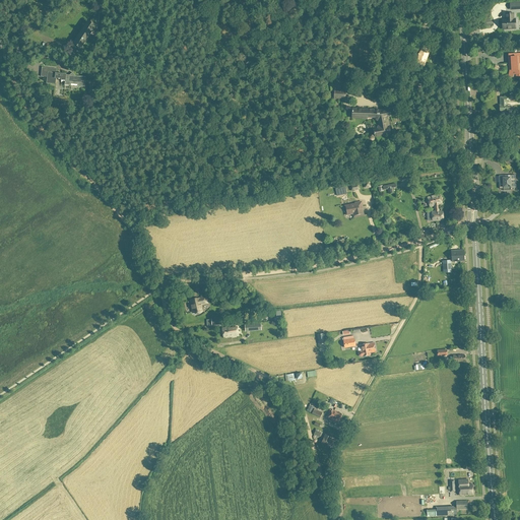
[(519,1),(510,2),(510,9),(519,8),(519,1)]
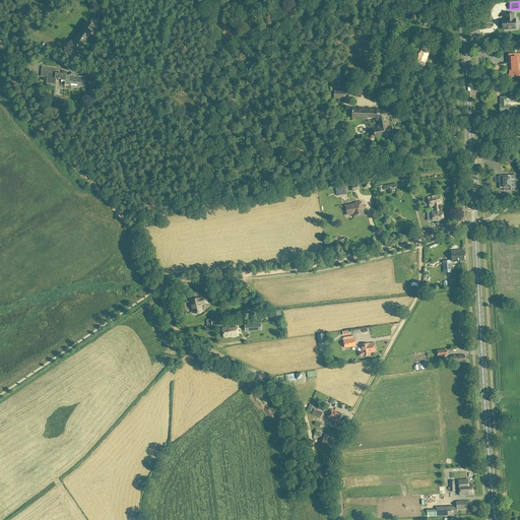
[(502,20),(503,29),(516,28),(515,19),(514,19),(513,13),(506,13),(506,17),(507,17),(507,19),(502,20)]
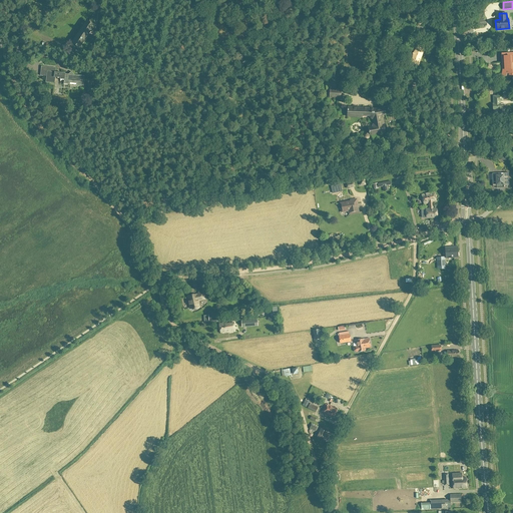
[(93,27),(87,23),(81,33),(79,36),(84,39),(86,36),(86,37),(93,27)]
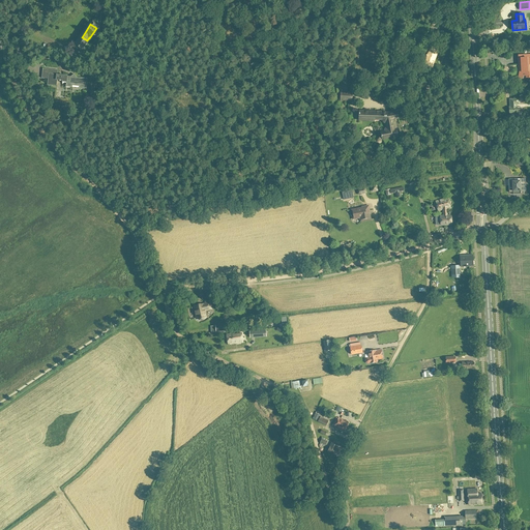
[(529,64),(529,55),(519,56),(520,72),(519,78),(523,78),(523,76),(529,75),(528,64),(529,64)]
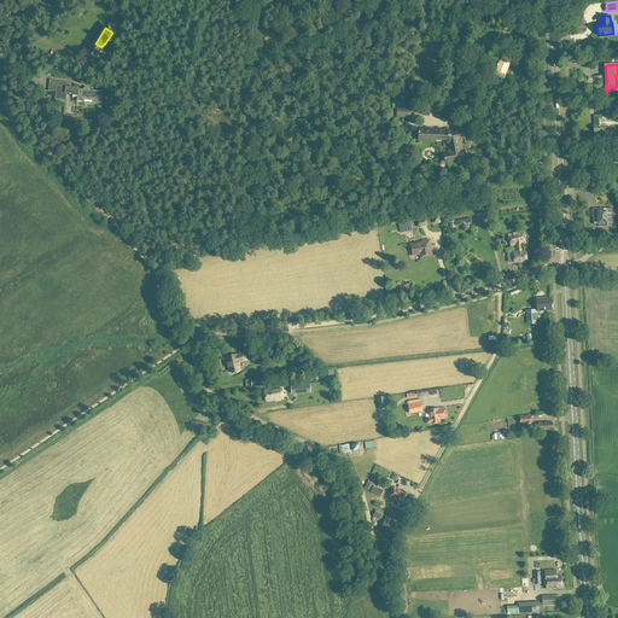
[(74,93),(73,95),(73,98),(74,98),(73,100),(77,100),(77,101),(85,101),(85,99),(93,100),(93,103),(101,104),(103,92),(89,91),(87,86),(83,89),(79,89),(80,88),(66,87),(68,82),(51,80),(48,91),(56,92),(56,99),(66,100),(68,93),(74,93)]
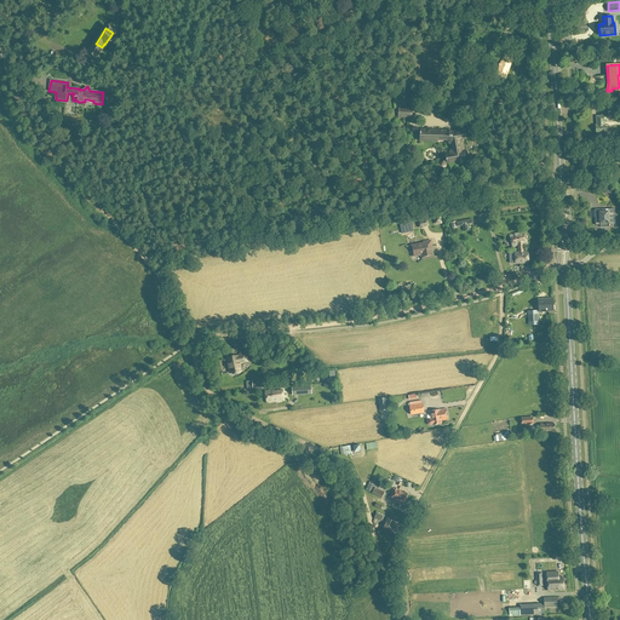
[(399,108),(399,112),(396,112),(396,118),(399,118),(412,119),(413,109),(399,108)]
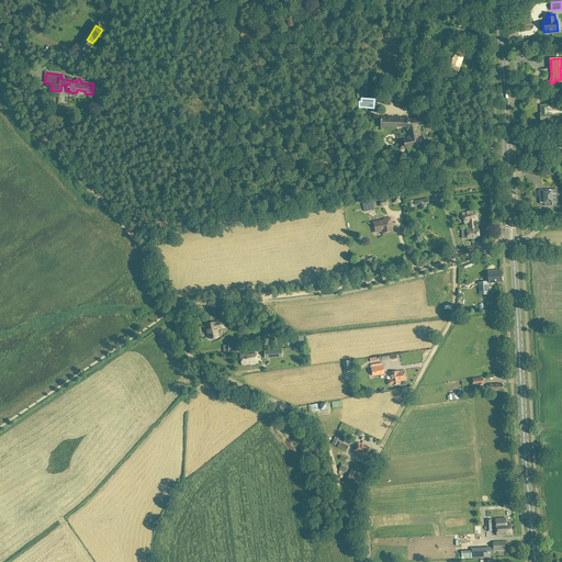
[(549,113),(549,110),(551,110),(550,105),(541,105),(541,114),(540,114),(540,120),(541,120),(541,124),(553,124),(553,113),(549,114),(549,113)]
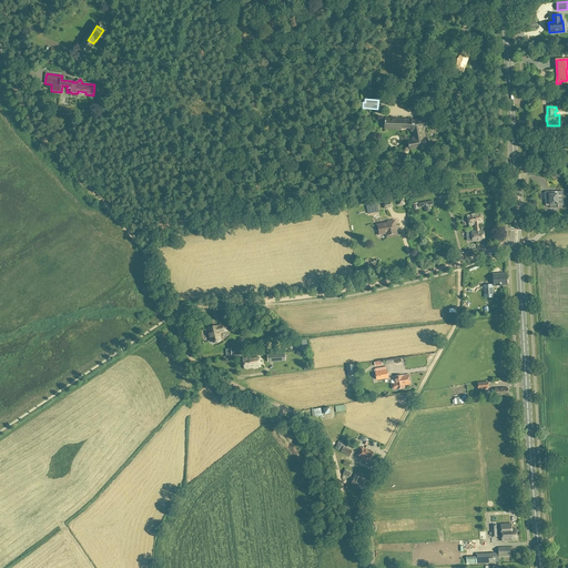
[(415,120),(385,119),(385,129),(401,130),(402,128),(407,129),(407,128),(411,129),(411,130),(412,131),(414,132),(414,138),(413,138),(412,141),(408,141),(409,150),(426,146),(425,139),(424,139),(422,128),(427,127),(426,119),(416,121),(415,120)]
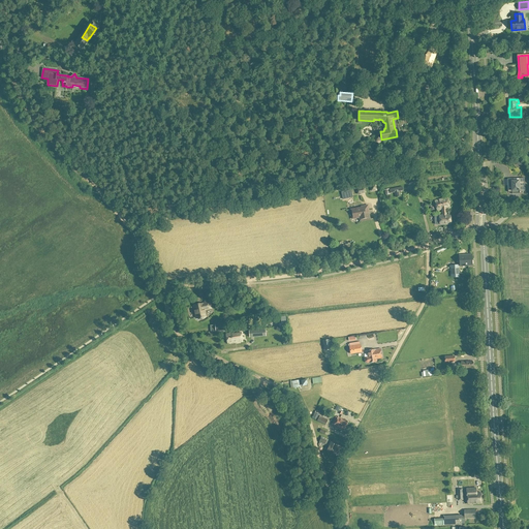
[(525,191),(525,178),(519,179),(519,181),(514,181),(514,179),(507,179),(508,192),(512,192),(512,194),(520,193),(520,192),(525,191)]
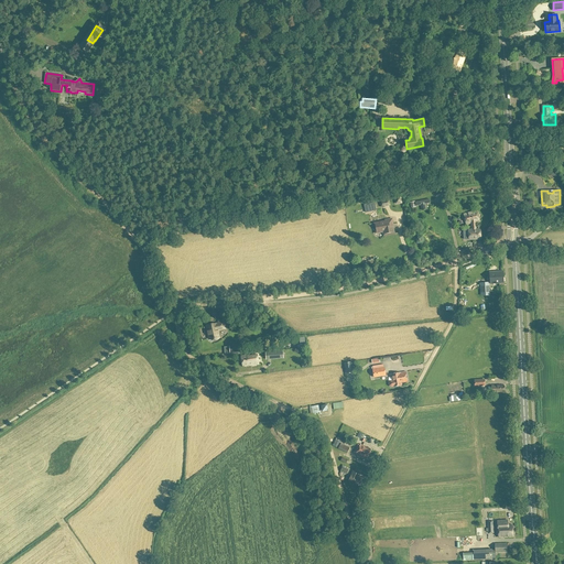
[(422,210),(427,209),(426,204),(431,204),(429,199),(415,202),(416,207),(421,206),(422,210)]
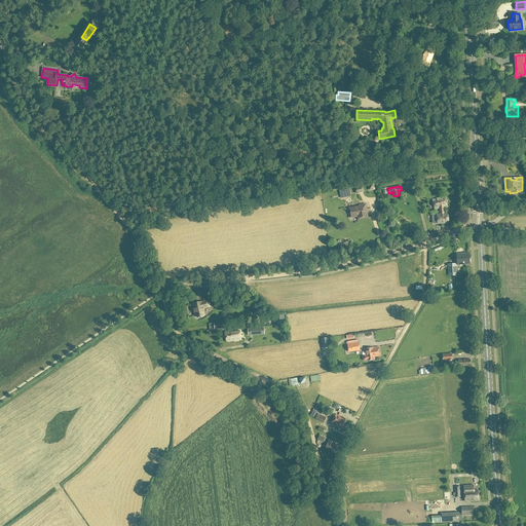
[(349,190),(340,192),(341,199),(351,197),(349,190)]
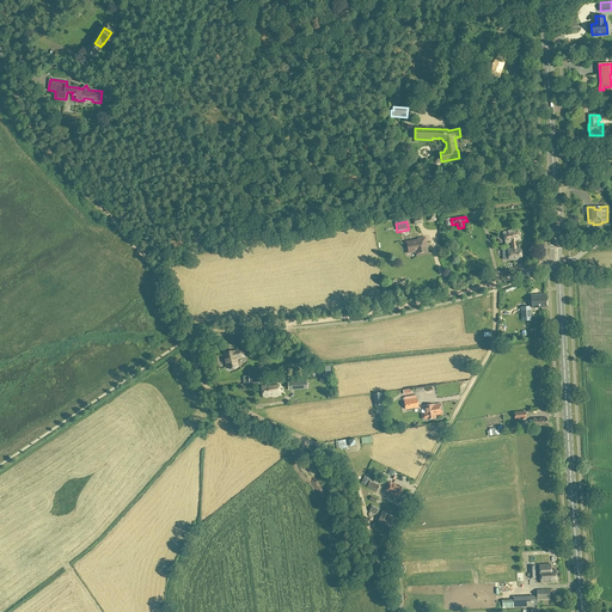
[(512,243),(513,250),(516,249),(516,242),(521,240),(518,228),(503,232),(505,238),(503,239),(505,242),(506,242),(506,244),(512,243)]
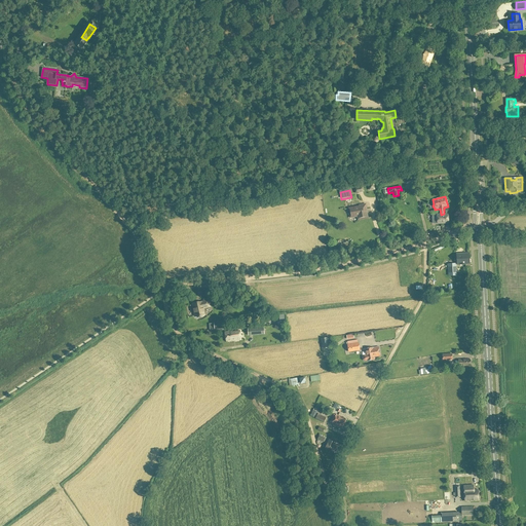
[(348,209),(349,210),(347,210),(348,215),(349,214),(350,218),(358,217),(359,220),(368,218),(366,209),(367,209),(366,204),(359,205),(360,207),(348,209)]
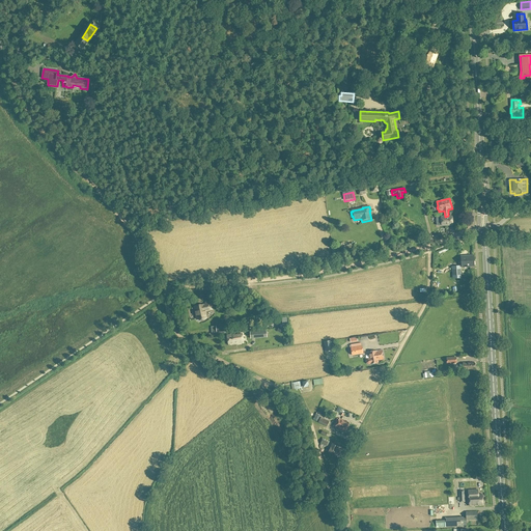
[(437,217),(437,225),(453,225),(452,216),(448,216),(445,217),(437,217)]
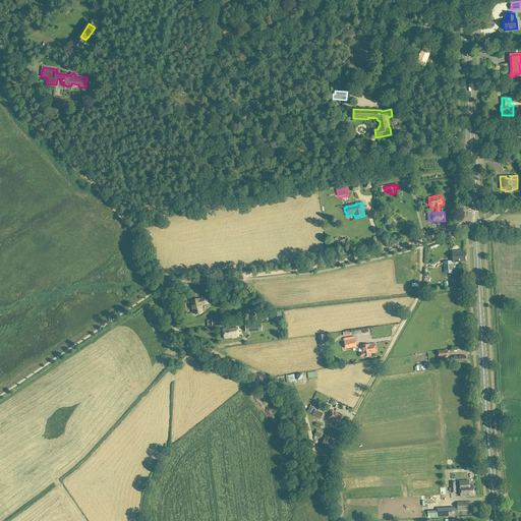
[(457,249),(457,251),(454,251),(454,263),(466,262),(465,250),(462,250),(462,249),(457,249)]
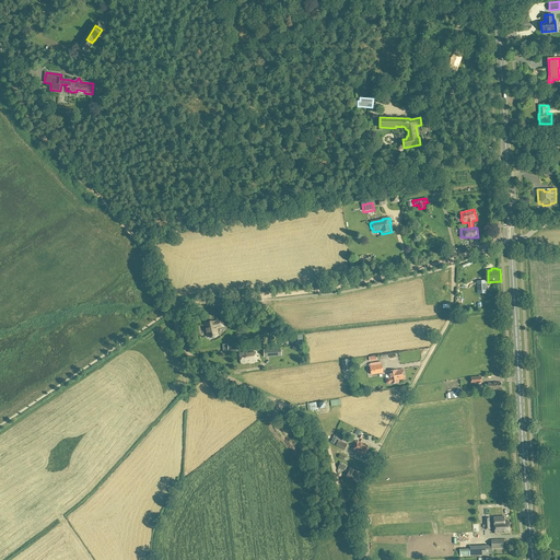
[(477,281),(477,283),(478,291),(480,291),(487,290),(487,287),(487,281),(477,281)]
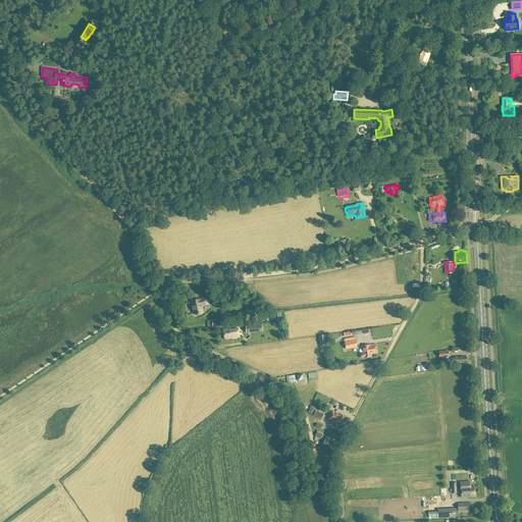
[(200,314),(202,314),(200,306),(208,304),(207,298),(201,300),(196,301),(196,299),(193,300),(191,302),(194,314),(198,313),(199,315),(200,314)]
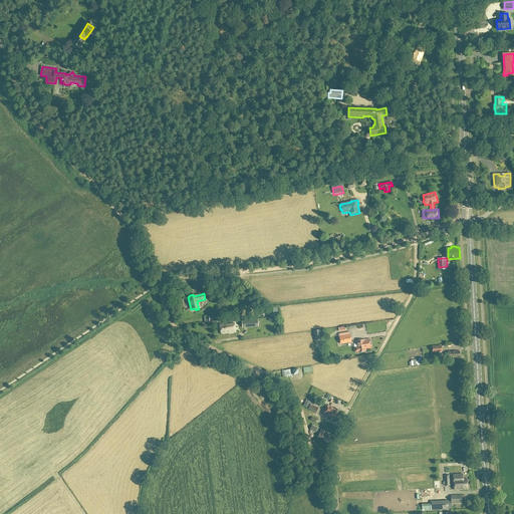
[(226,323),(220,324),(221,333),(227,332),(227,333),(236,332),(235,323),(226,324),(226,323)]
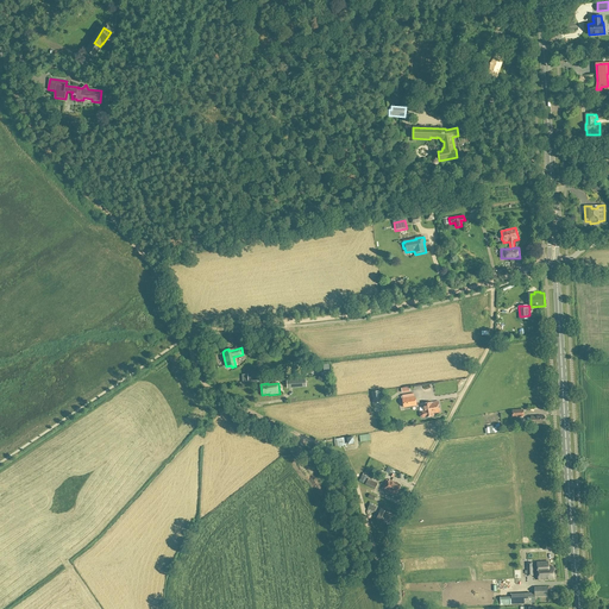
[(415,397),(414,394),(402,395),(403,399),(405,407),(416,406),(415,397)]
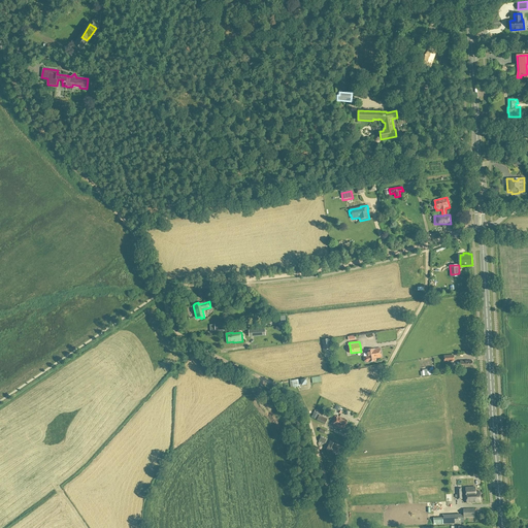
[(367,350),(368,357),(365,357),(364,358),(365,361),(366,362),(369,362),(375,361),(375,359),(382,358),(381,349),(367,350)]
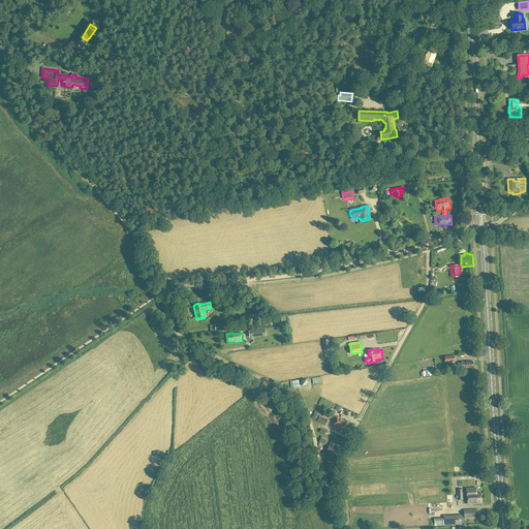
[(320,415),(317,421),(325,425),(329,419),(320,415)]
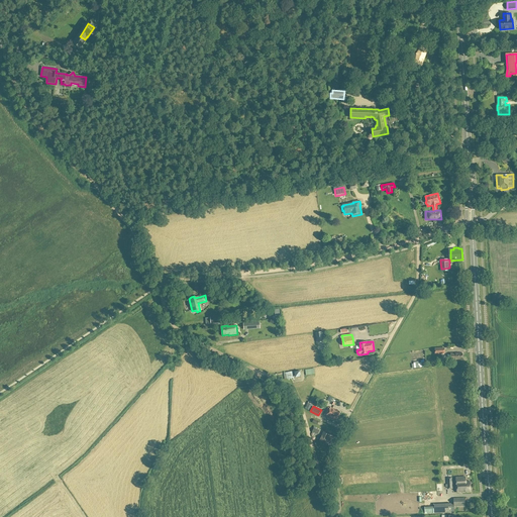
[(330,407),(326,416),(336,421),(341,412),(330,407)]
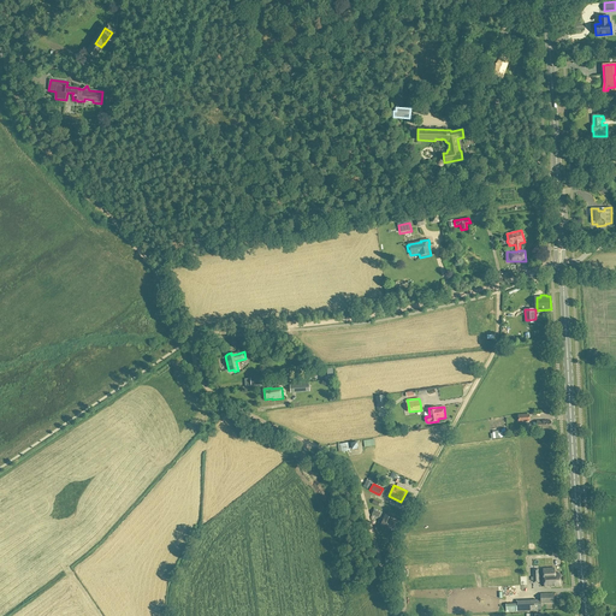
[(391,531),(392,528),(392,529),(394,528),(395,526),(395,525),(394,525),(395,523),(391,522),(394,517),(385,515),(384,519),(380,526),(391,531)]
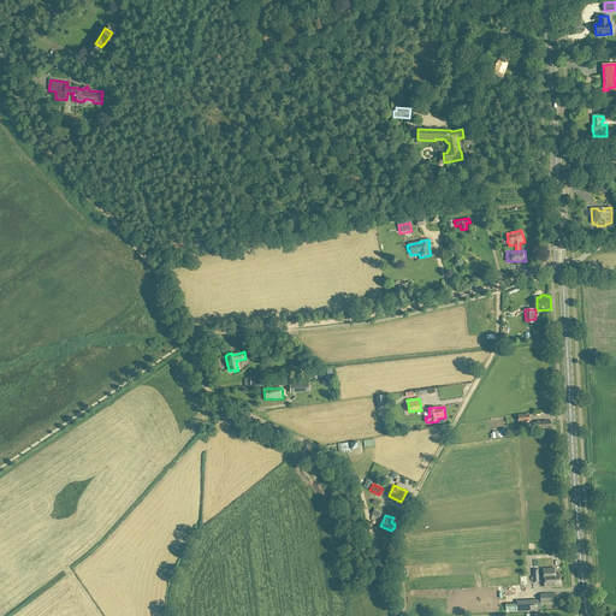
[(544,587),(546,587),(562,586),(561,574),(556,574),(555,568),(543,568),(544,587)]
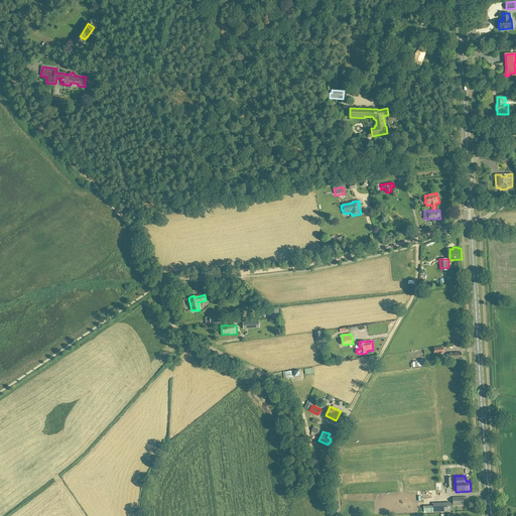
[(454,511),(453,506),(465,505),(465,497),(463,497),(453,498),(453,503),(450,503),(450,502),(444,503),(444,511),(454,511)]
